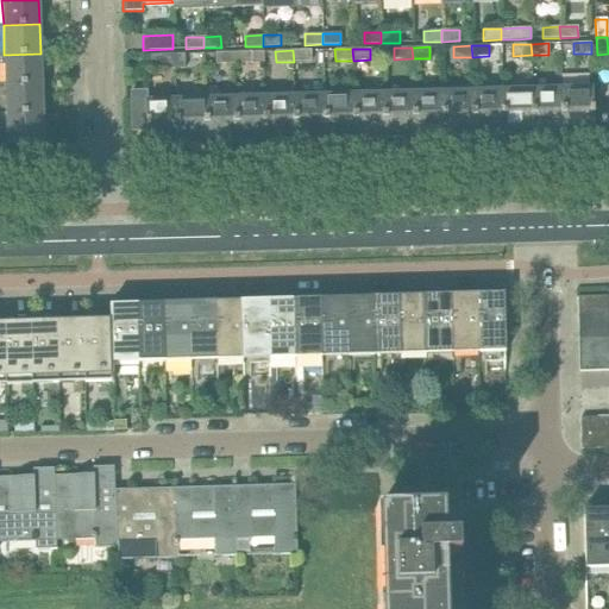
[(311,50),(293,50),(294,62),(311,62),(311,50)]
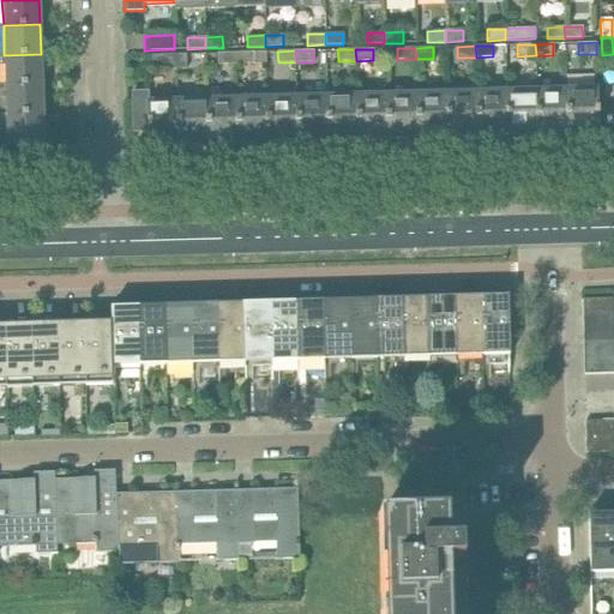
[(253,52),(235,53),(236,64),(253,64),(253,52)]
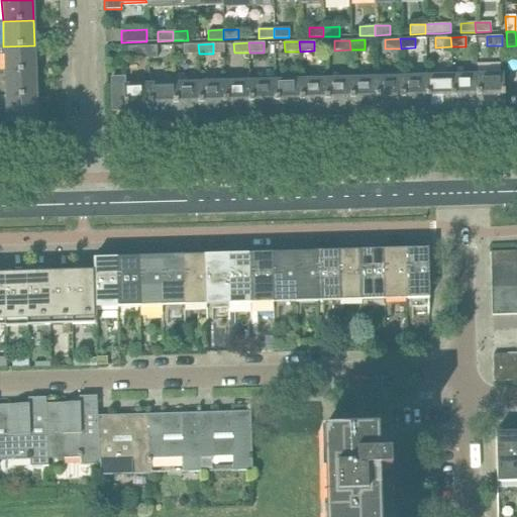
[(183,55),(199,54),(198,44),(183,44),(183,55)]
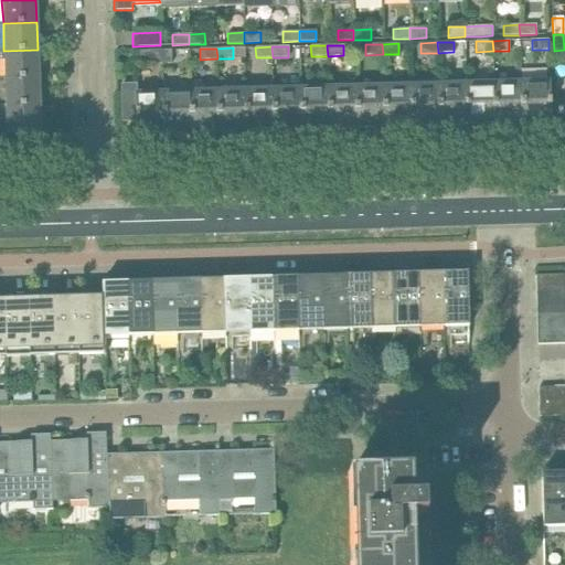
[(39,77),(38,50),(3,51),(4,78),(39,77)]
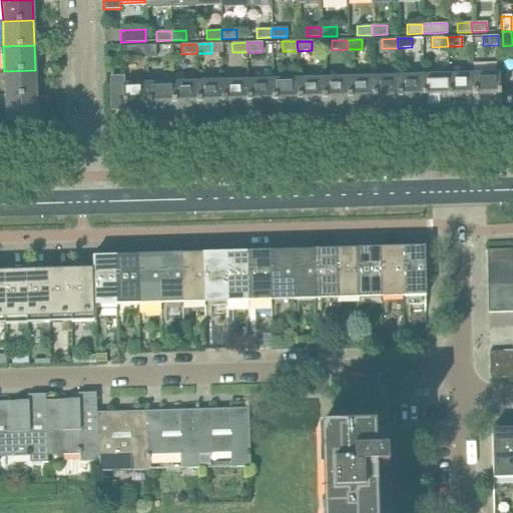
[(121,58),(147,57),(146,45),(121,46),(121,58)]
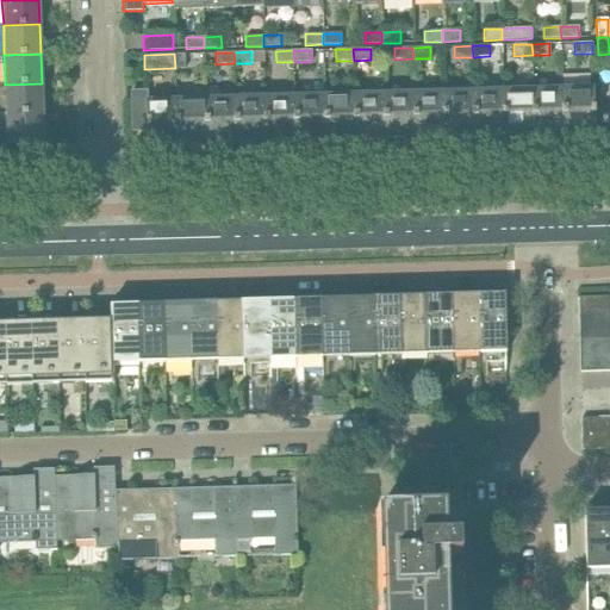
[(185,54),(174,54),(175,68),(185,68),(185,54)]
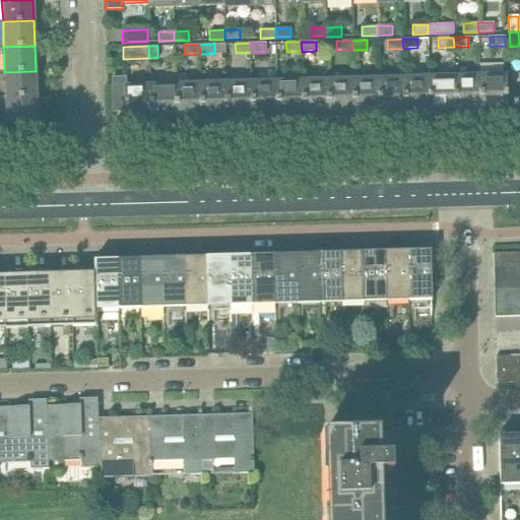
[(36,71),(4,72),(5,96),(37,96),(36,71)]
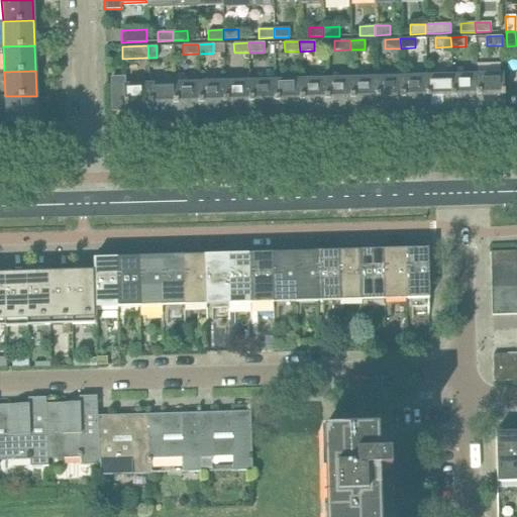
[(516,72),(507,73),(508,107),(516,106),(516,72)]
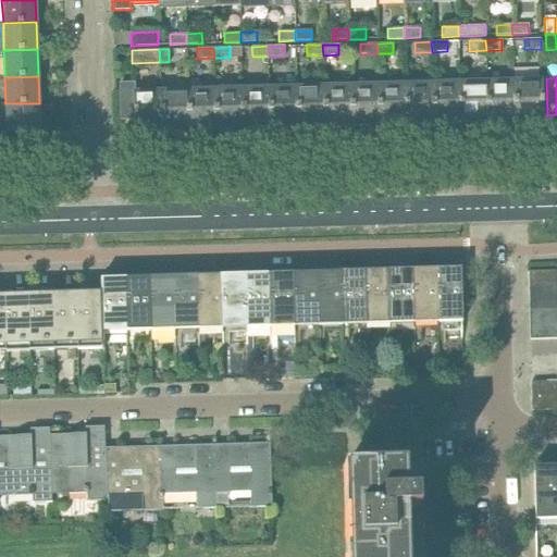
[(542,81),(514,82),(515,122),(543,121),(542,81)]
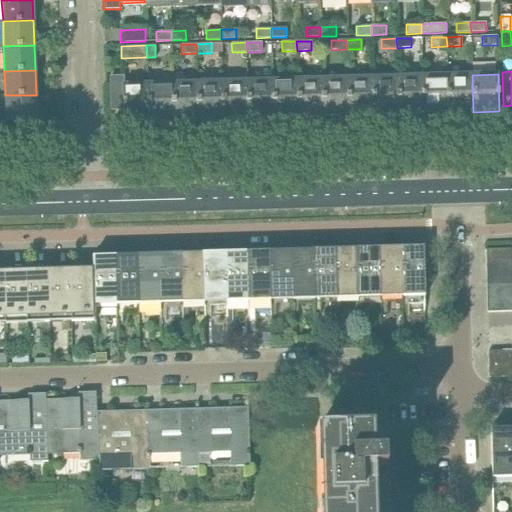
[(423,76),(424,113),(448,112),(447,75),(423,76)]
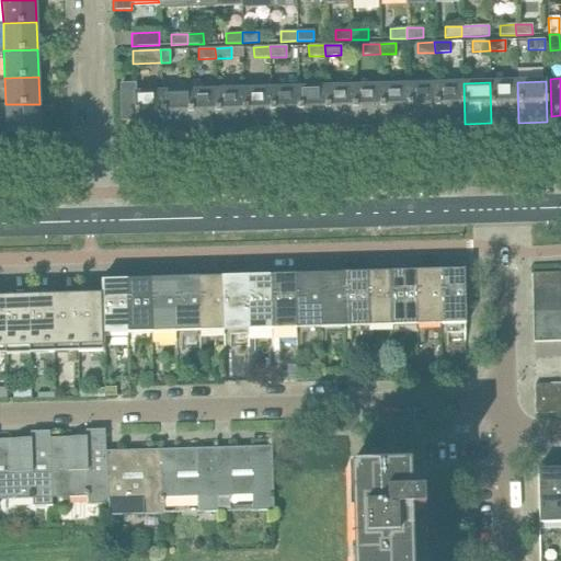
[(517,82),(490,82),(491,123),(518,123),(517,82)]
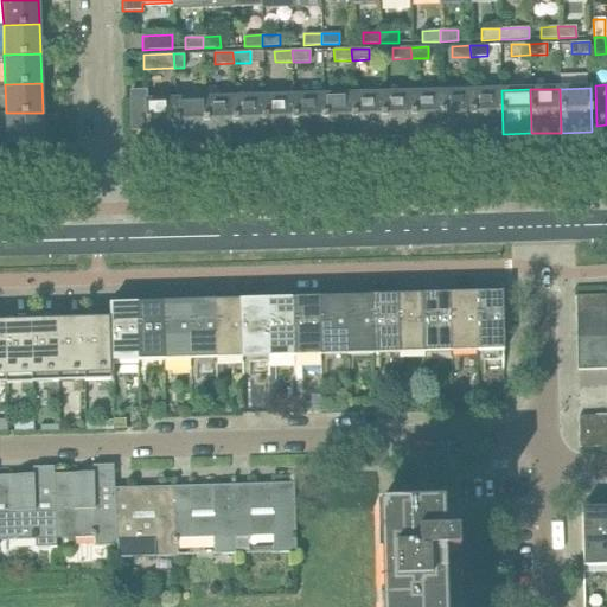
[(502,90),(471,91),(473,135),(503,134),(502,90)]
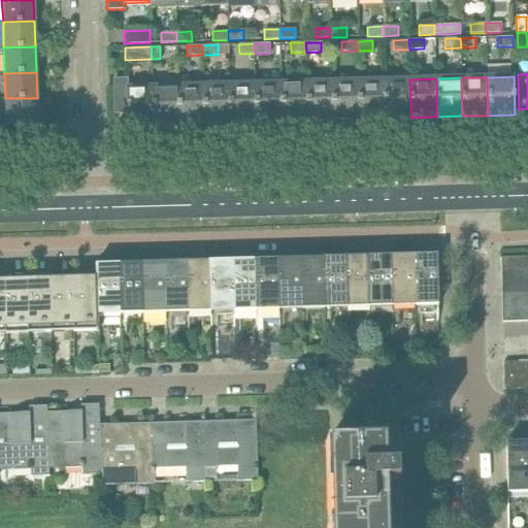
[(127,126),(153,125),(152,87),(127,88),(127,79),(113,79),(114,113),(127,113),(127,126)]
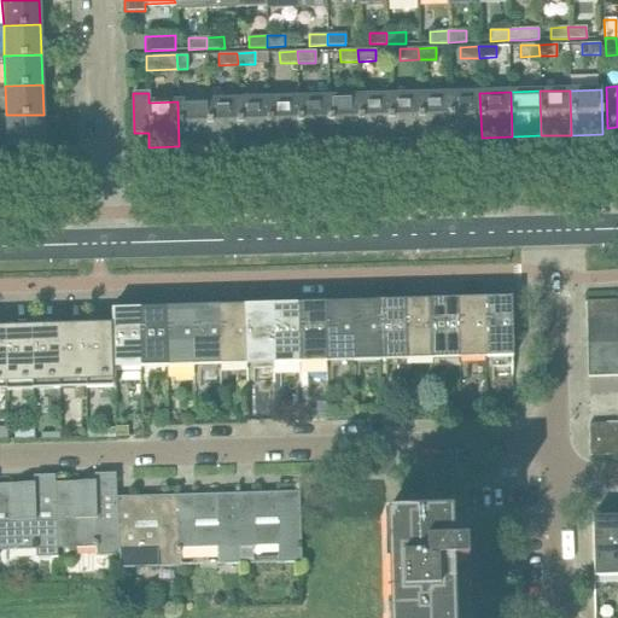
[(479,93),(449,94),(452,139),(482,138),(479,93)]
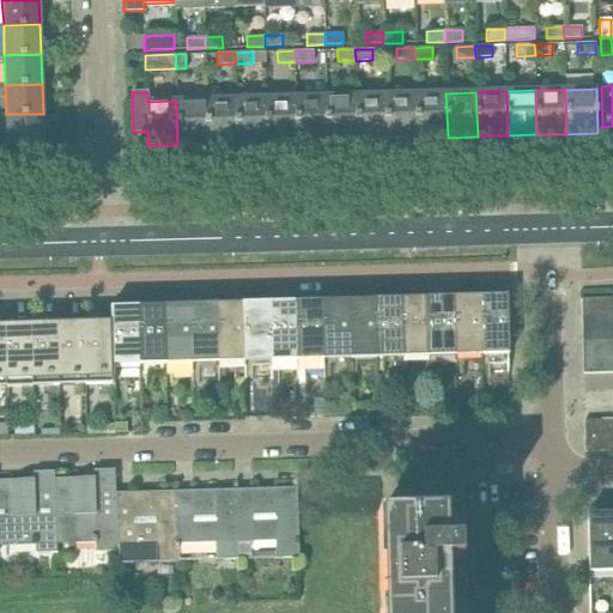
[(416,93),(386,95),(388,139),(417,138),(416,93)]
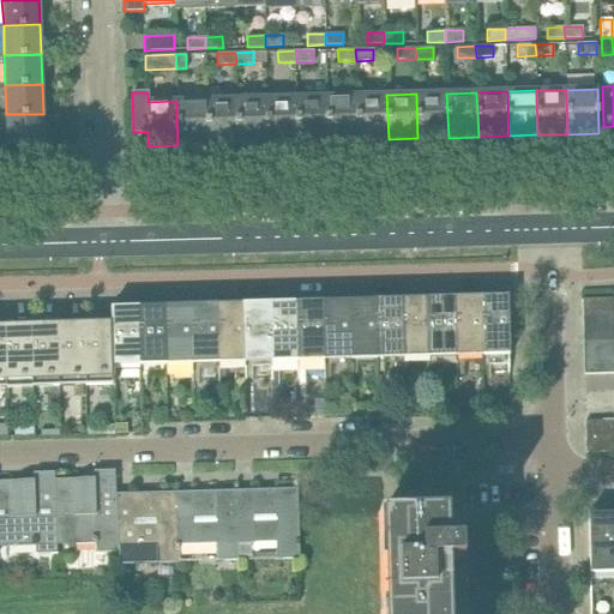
[(446,94),(416,94),(417,138),(449,138),(446,94)]
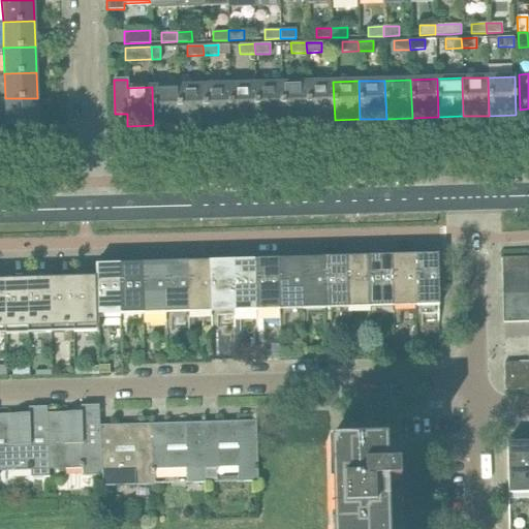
[(333,82),(307,83),(309,121),(335,120),(333,82)]
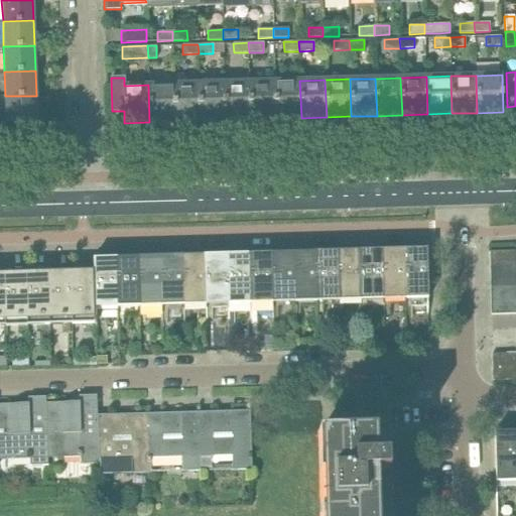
[(299,81),(274,82),(276,118),(301,118),(299,81)]
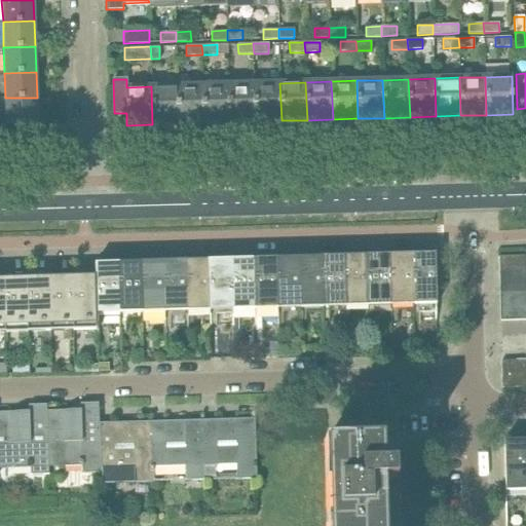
[(254,83),(228,84),(230,122),(256,121),(254,83)]
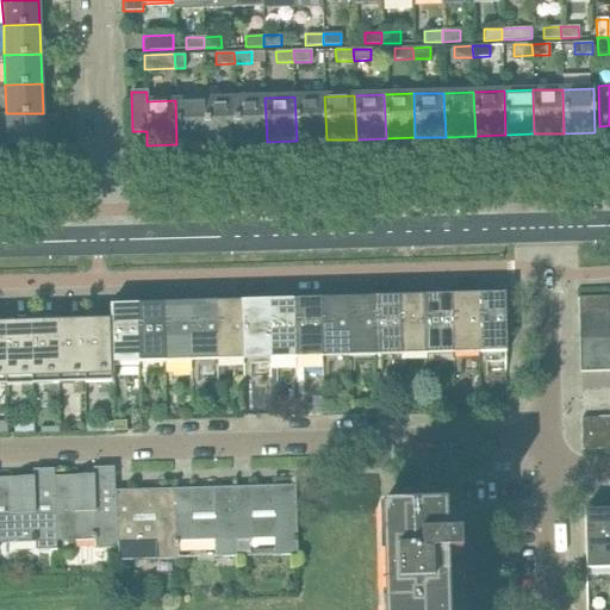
[(324,97),(294,97),(297,141),(327,139),(324,97)]
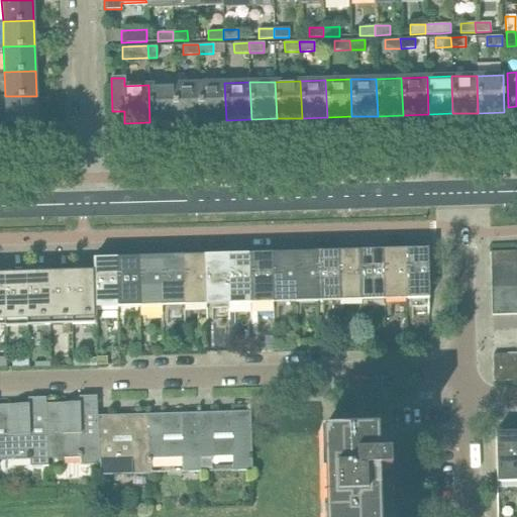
[(224,83),(199,84),(200,121),(226,120),(224,83)]
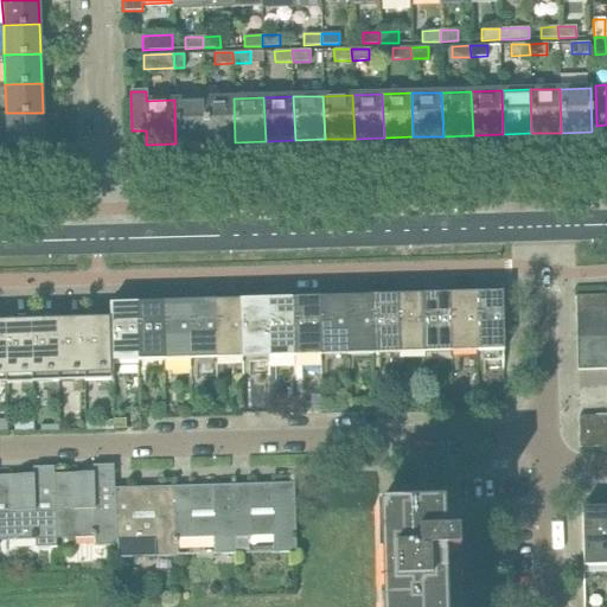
[(204,98),(174,100),(176,144),(206,142),(204,98)]
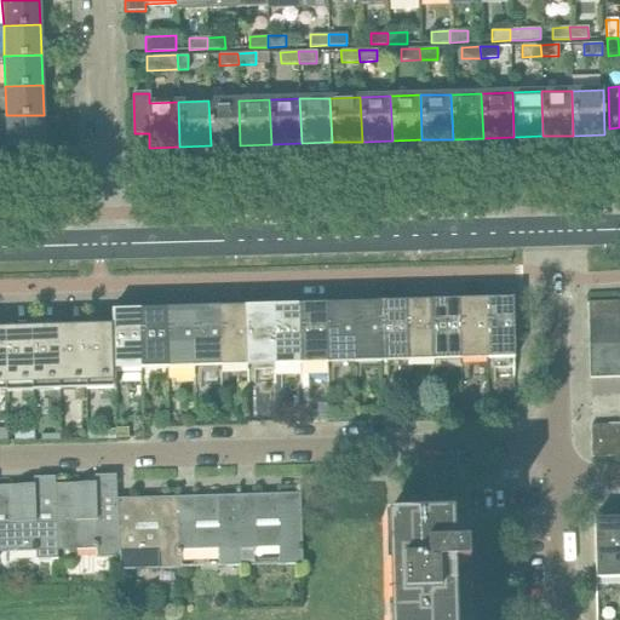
[(239,101),(208,101),(211,145),(240,145),(239,101)]
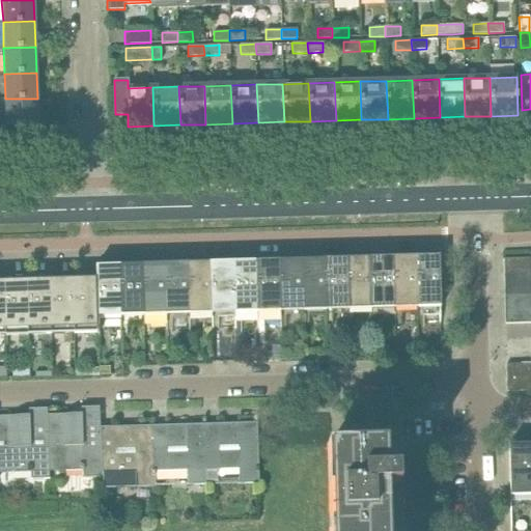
[(37,126),(37,99),(5,99),(6,127),(37,126)]
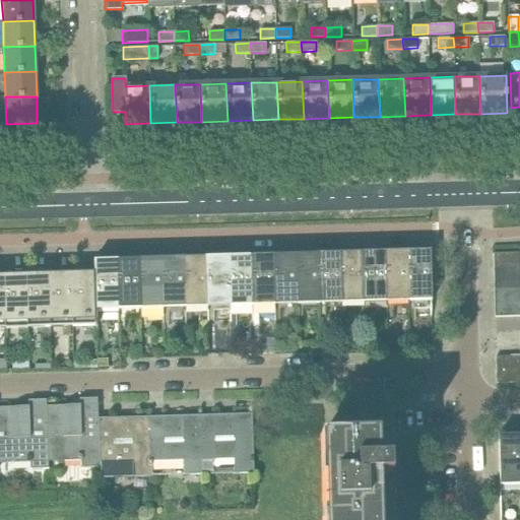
[(430,249),(407,250),(408,302),(408,310),(432,309),(431,301),(430,249)]
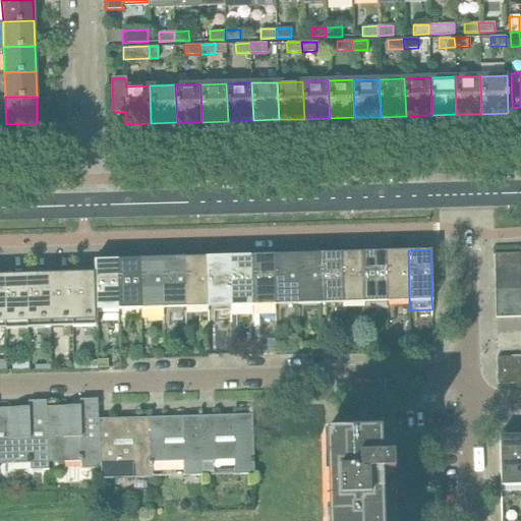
[(385,250),(363,251),(364,303),(387,302),(385,250)]
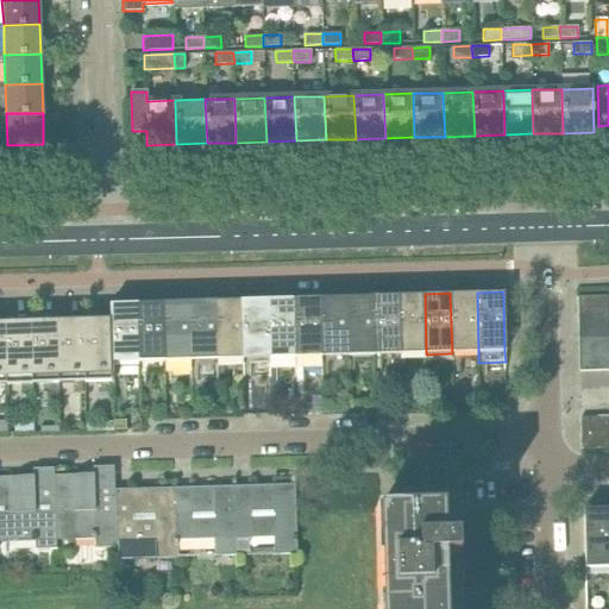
[(450,293),(452,353),(478,353),(476,293),(450,293)]
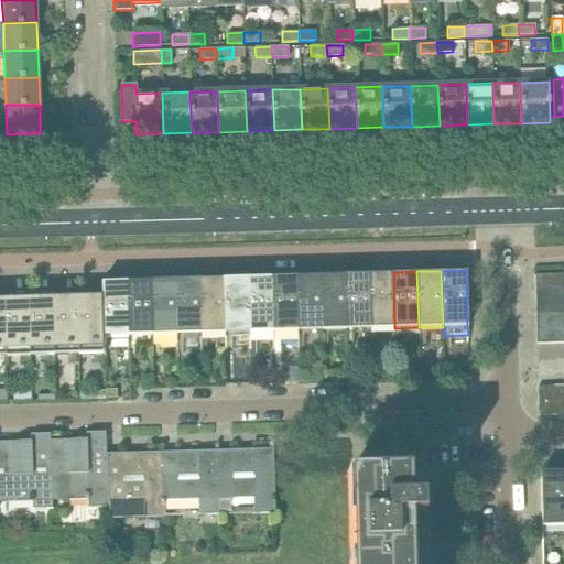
[(369,273),(370,329),(394,328),(393,272),(369,273)]
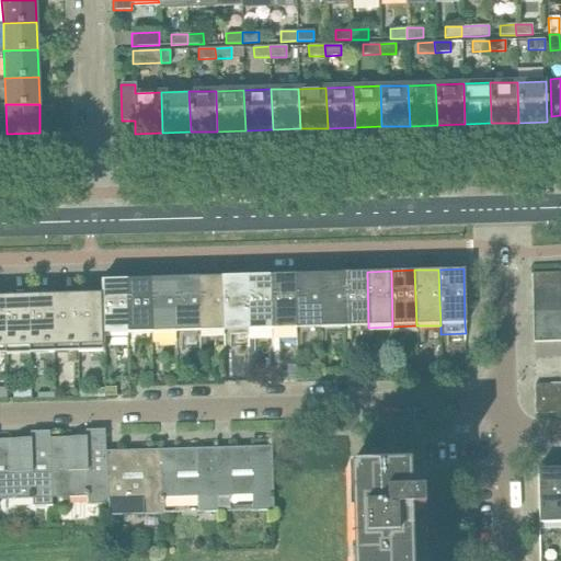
[(318,273),(320,329),(344,328),(342,272),(318,273)]
